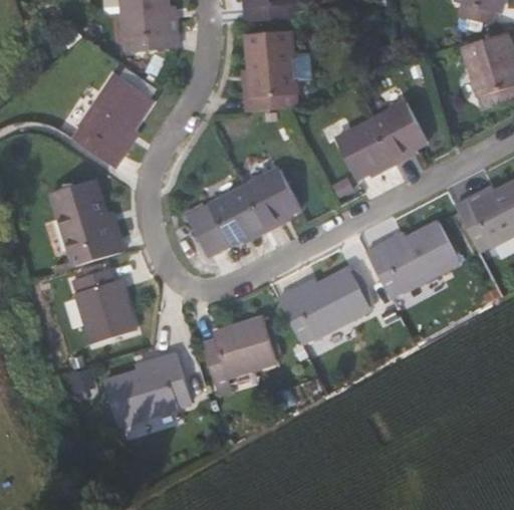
[(102,0),(103,10),(108,14),(122,13),(120,0),(102,0)]
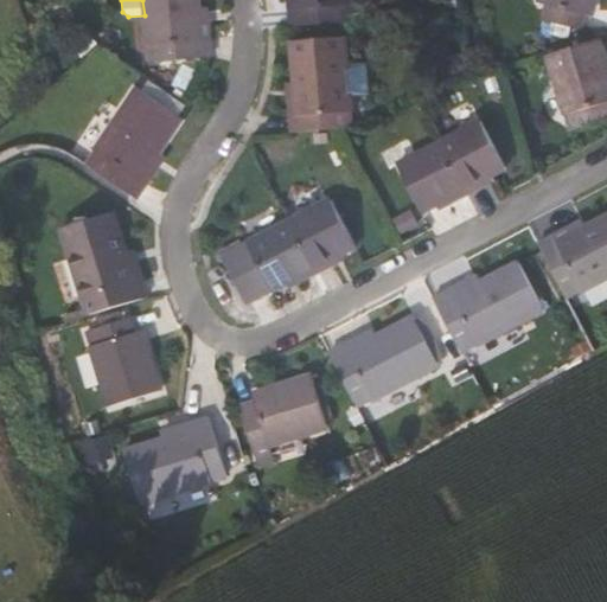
[(200,39),(197,11),(196,0),(142,0),(145,15),(149,61),(209,56),(206,38),(200,39)]
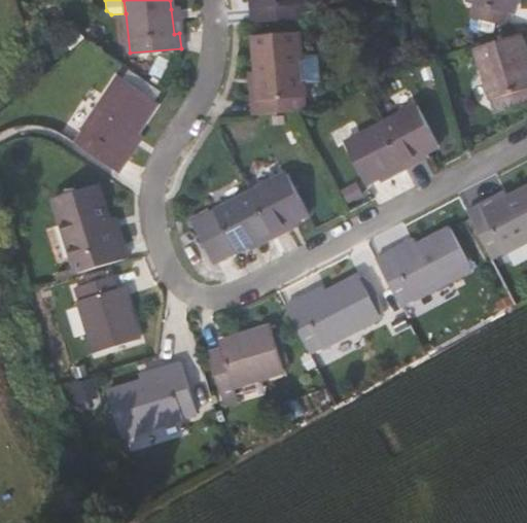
[(249,7),(250,22),(299,18),(296,0),(255,0),(256,6),(249,7)]
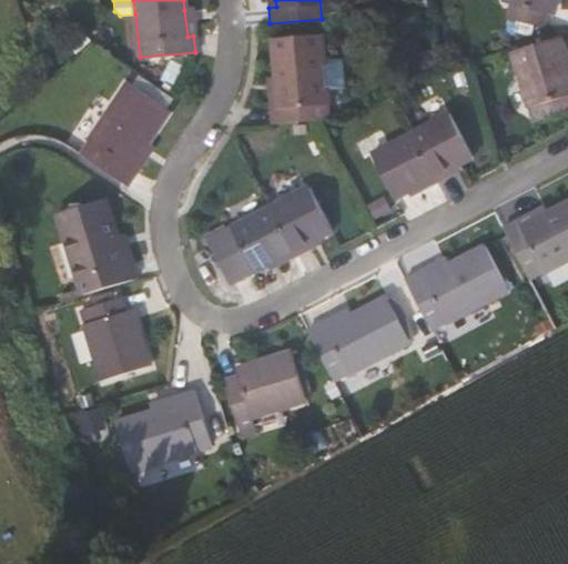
[(545,12),(551,13),(554,0),(503,0),(503,2),(509,3),(506,18),(541,27),(545,12)]
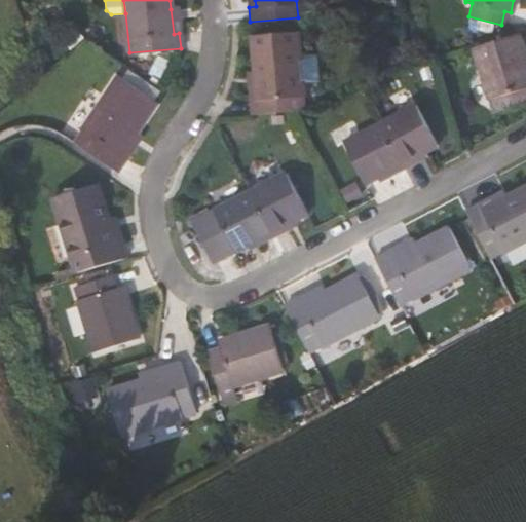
[(249,99),(251,114),(303,110),(297,31),(251,34),(254,72),(256,98),(249,99)]
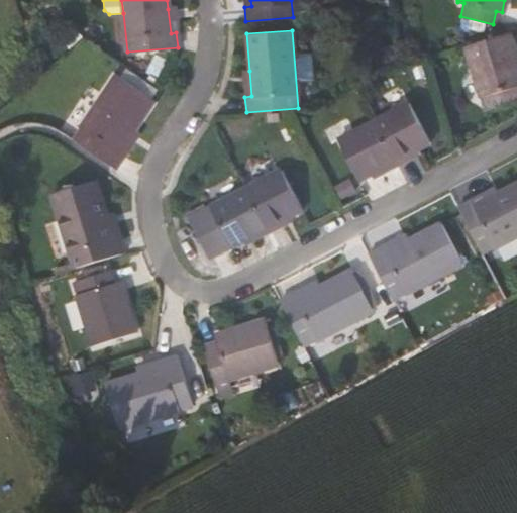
[(516,98),(516,64),(508,33),(464,46),(483,109),(516,98)]
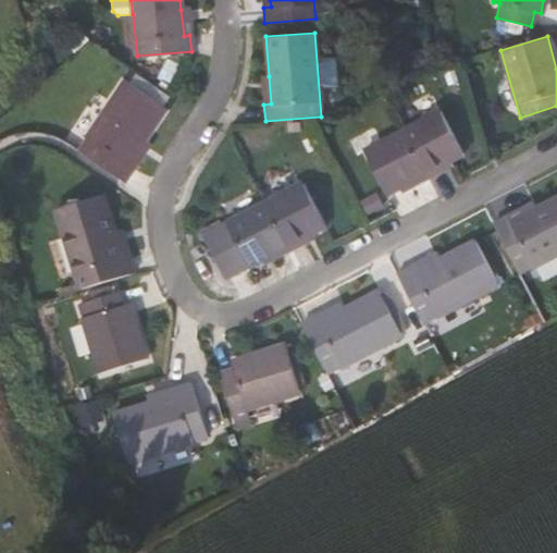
[(131,78),(165,100),(170,93),(135,71),(131,78)]
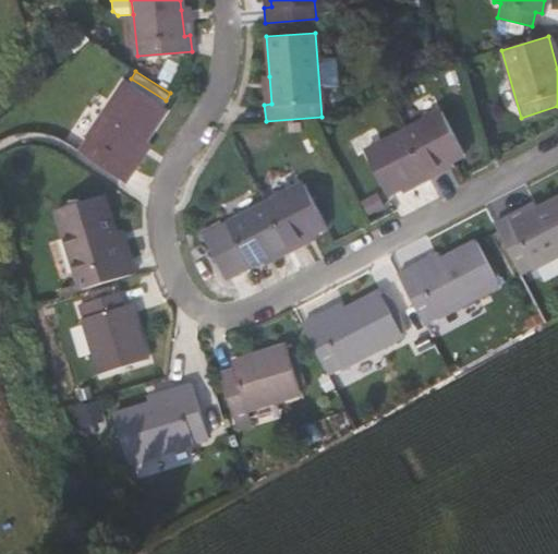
[(269,76),(262,76),(264,105),(271,104),(269,76)]
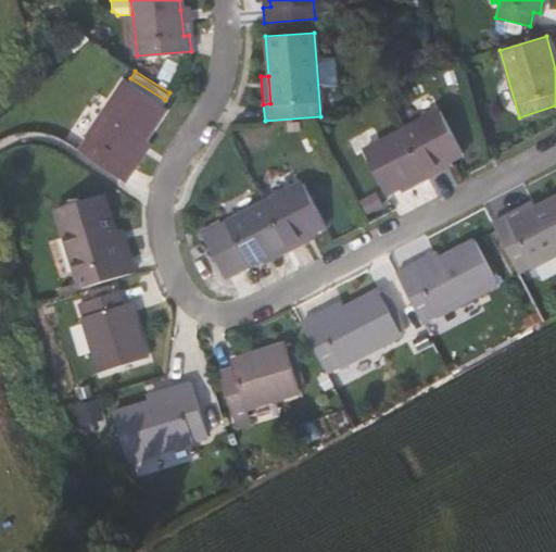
[(76,149),(124,182),(133,168),(126,164),(141,141),(164,108),(123,79),(76,149)]
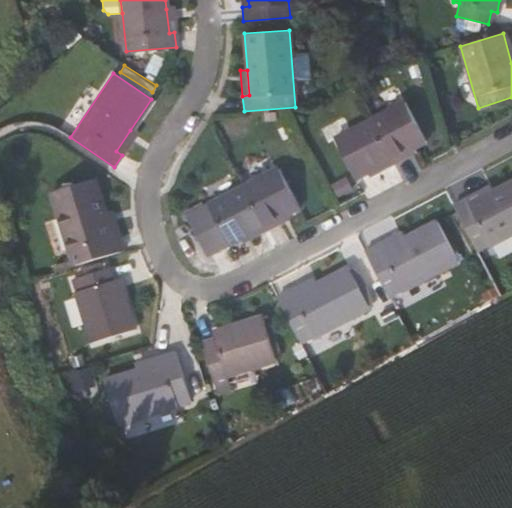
[(424,140),(404,101),(370,119),(393,164),(406,157),(403,151),(411,147),(424,140)]
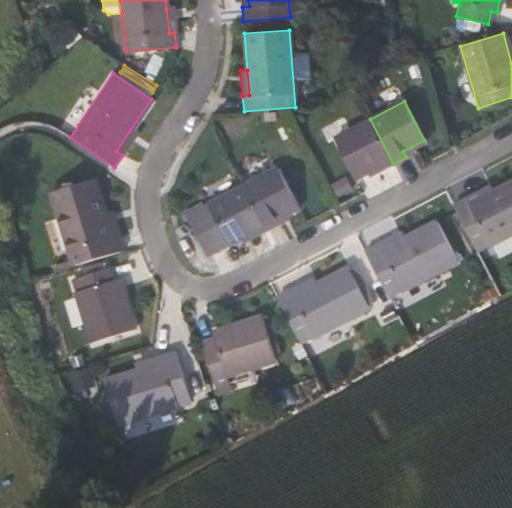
[(369,170),(376,166),(379,171),(393,164),(370,119),(334,137),(355,177),(369,170)]
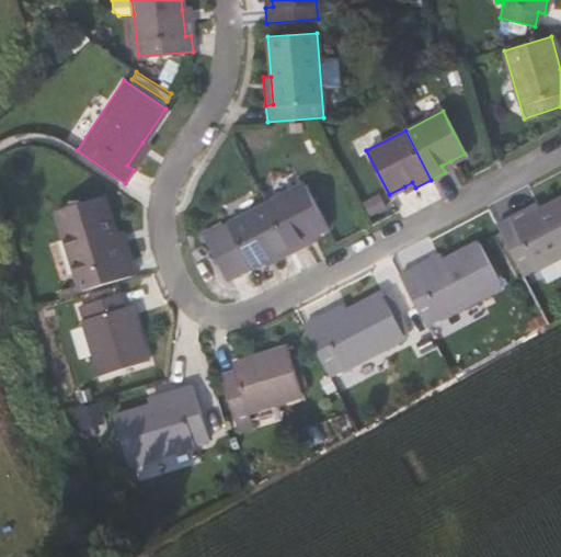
[(127,166),(134,170),(149,146),(142,143),(127,166)]
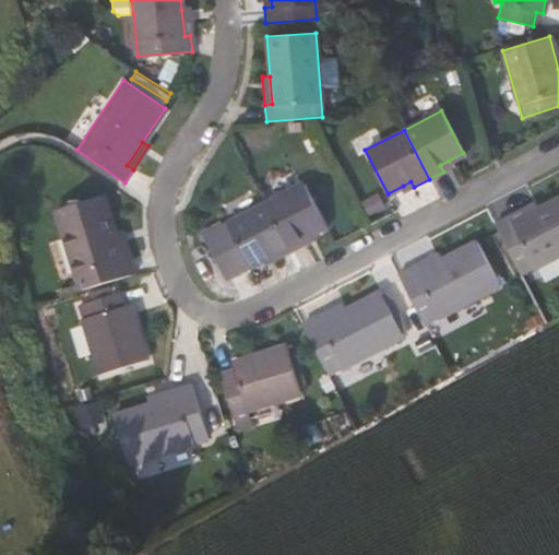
[(443,172),(452,167),(449,161),(440,165),(443,172)]
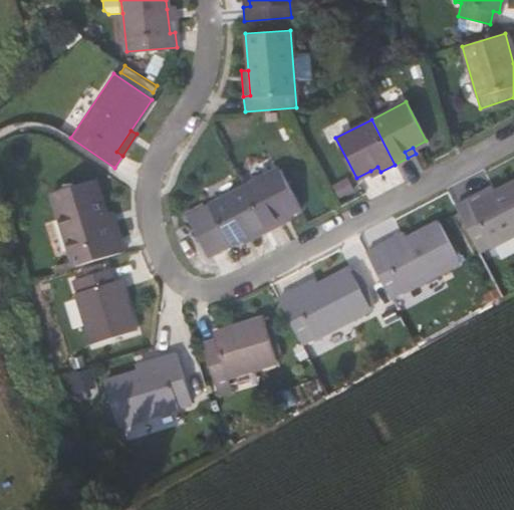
[(370,171),(372,176),(380,172),(377,167),(370,171)]
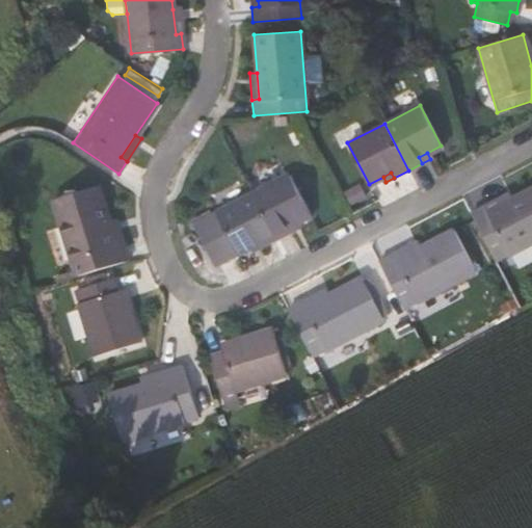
[(310,215),(289,174),(251,193),(275,239),(290,232),(287,227),(296,221),(310,215)]
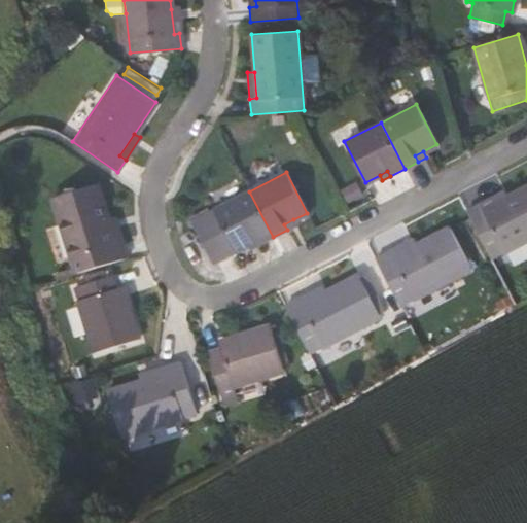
[(116,244),(108,220),(97,183),(51,198),(76,274),(127,258),(121,243),(116,244)]
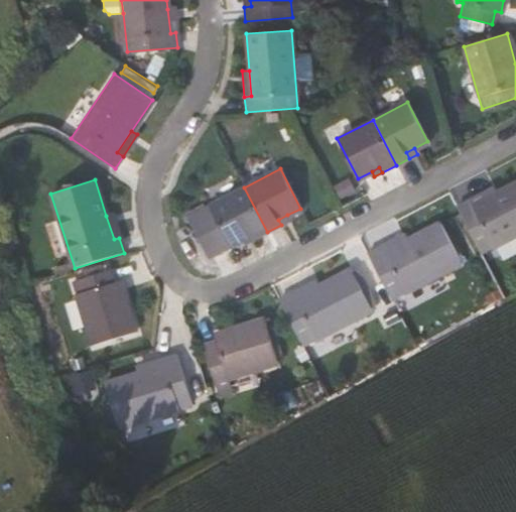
[(480,253),(515,234),(515,183),(496,195),(474,206),(470,199),(456,207),(480,253)]
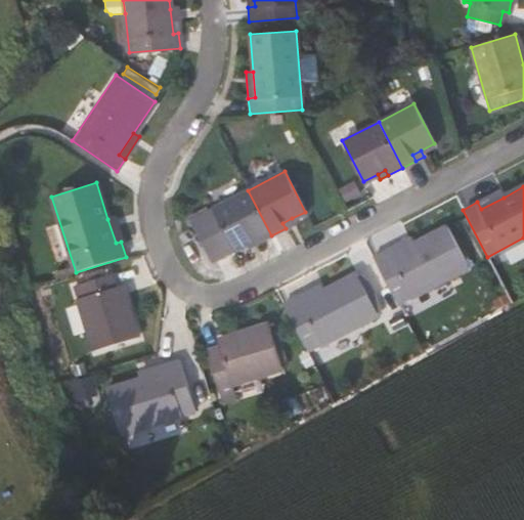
[(257,236),(260,242),(271,235),(248,190),(188,220),(209,261),(247,242),(257,236)]
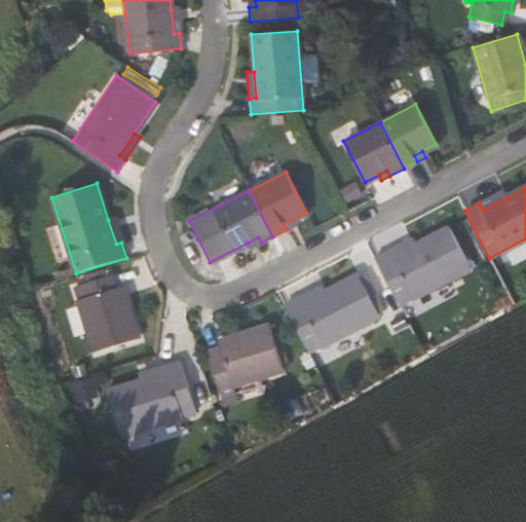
[(505,198),(501,191),(479,202),(483,210),(505,198)]
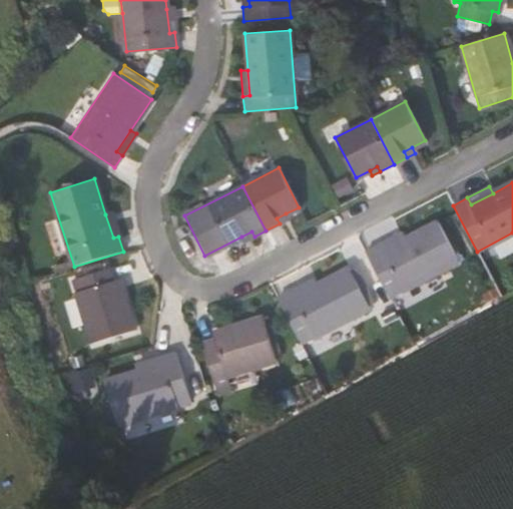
[(118,236),(111,212),(105,214),(113,237),(118,236)]
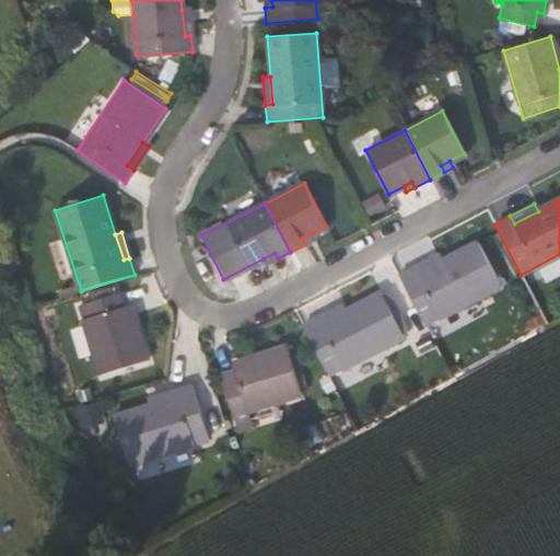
[(305,244),(315,239),(312,233),(302,239),(305,244)]
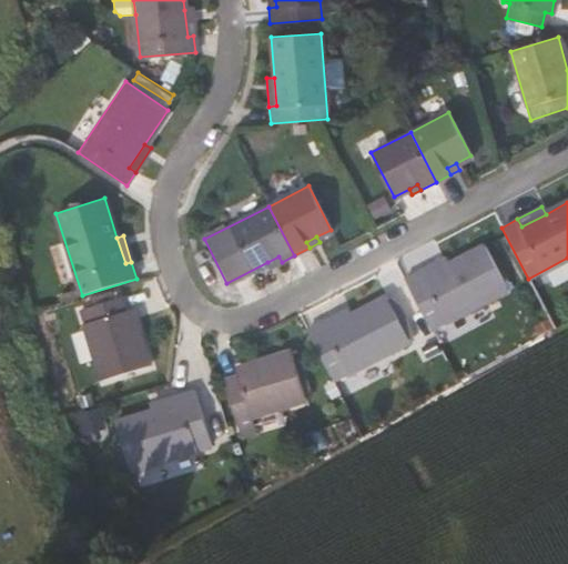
[(404,279),(429,330),(507,290),(484,245),(446,265),(423,278),(419,271),(404,279)]
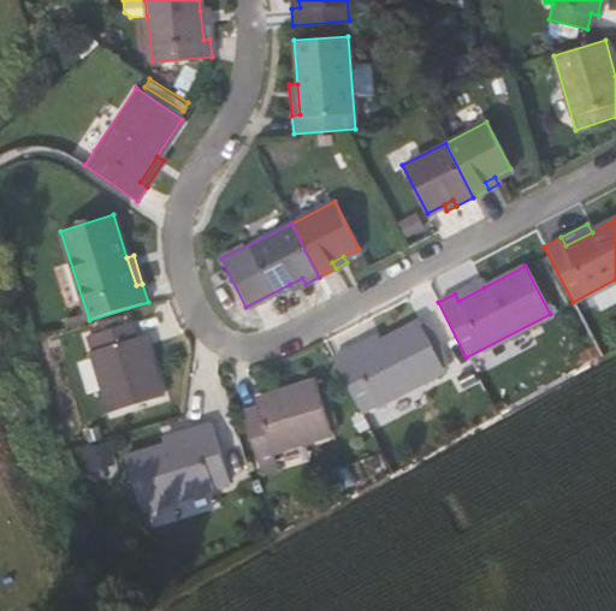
[(290,284),(292,290),(306,284),(302,278),(290,284)]
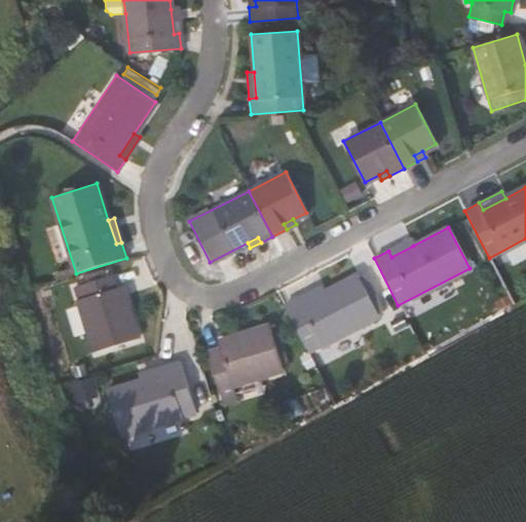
[(413,246),(410,239),(388,251),(391,257),(413,246)]
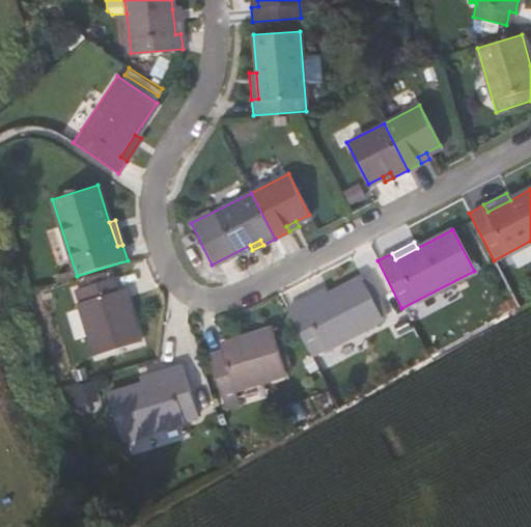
[(286,308),(310,355),(382,319),(360,277),(327,295),(303,307),(300,301),(286,308)]
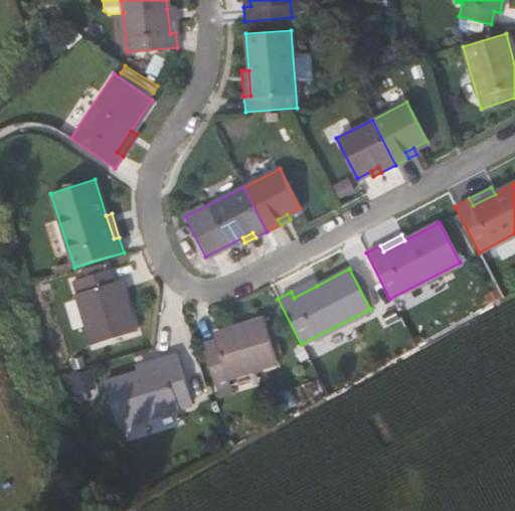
[(134,331),(119,282),(114,284),(110,271),(70,284),(91,345),(134,331)]
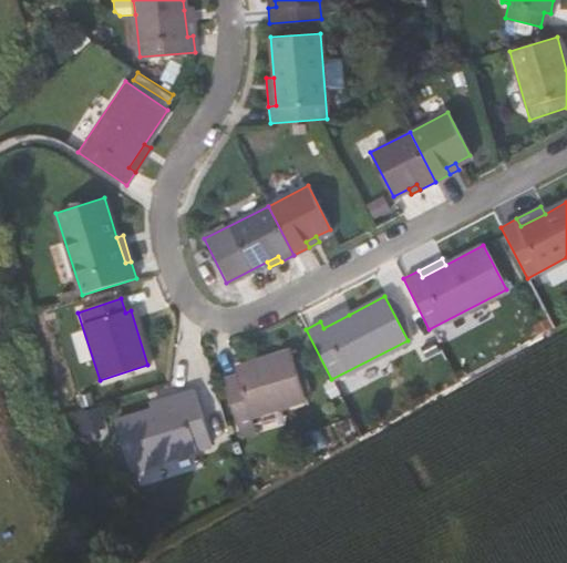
[(349,315),(346,308),(320,321),(323,328),(349,315)]
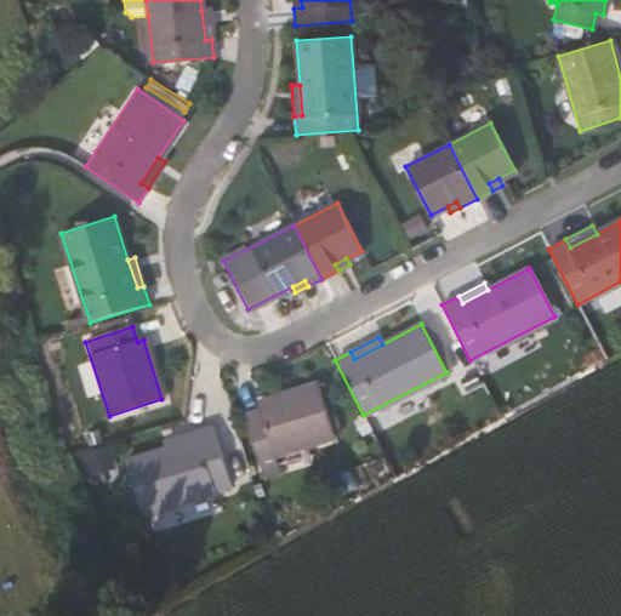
[(243,415),(256,460),(334,437),(318,385),(256,403),(258,410),(243,415)]
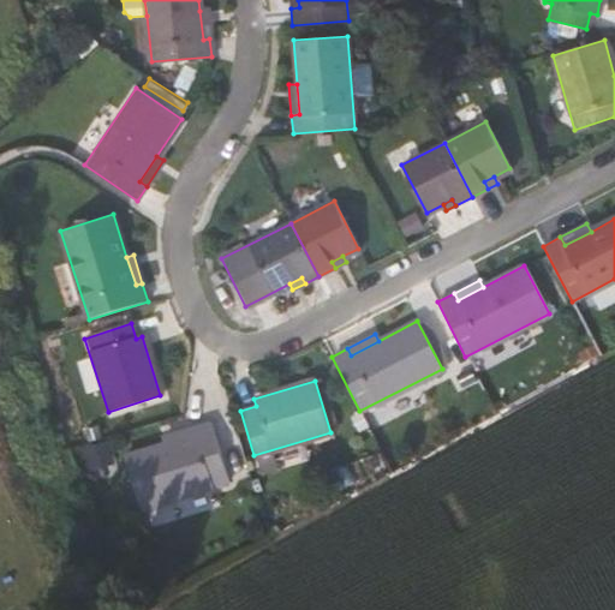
[(123,458),(137,507),(227,480),(210,422),(192,426),(195,436),(167,444),(123,458)]
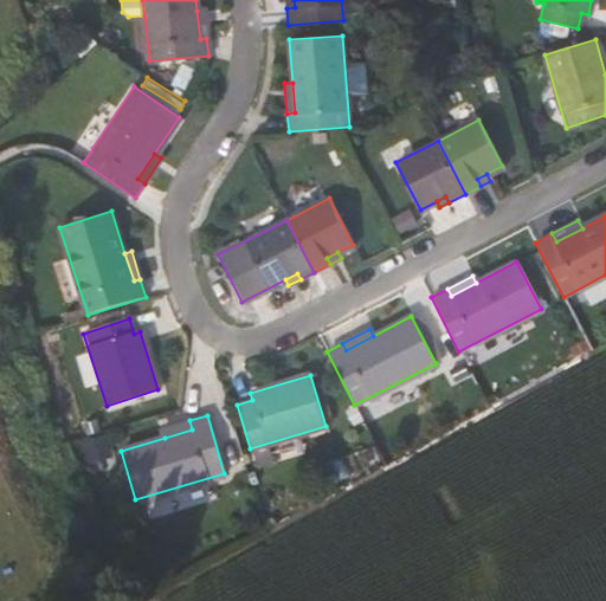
[(189,420),(161,428),(165,438),(192,430),(189,420)]
